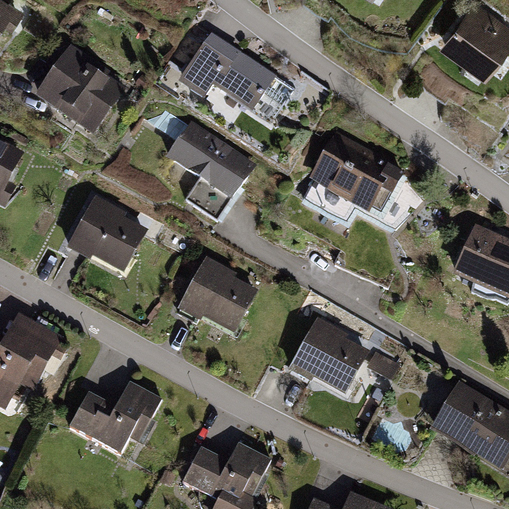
[(0,30),(16,6),(5,0),(0,0),(0,30)]
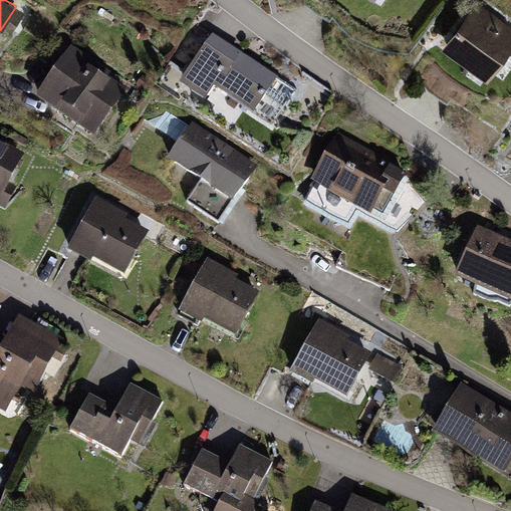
[(510,44),(510,26),(473,0),(438,49),(485,81),(510,44)]
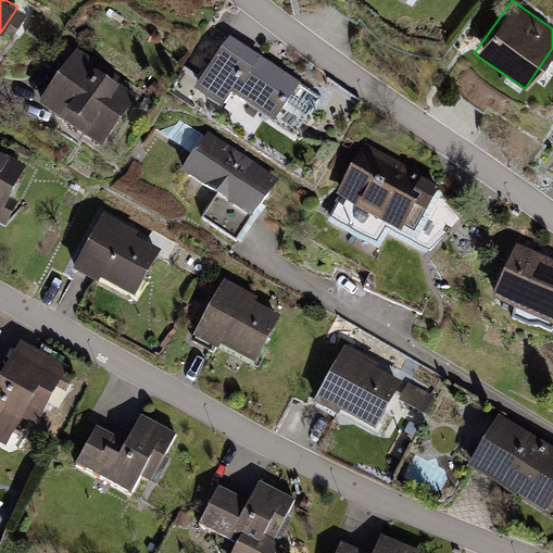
[(298,79),(226,33),(192,86),(221,104),(230,88),(274,116),(298,79)]
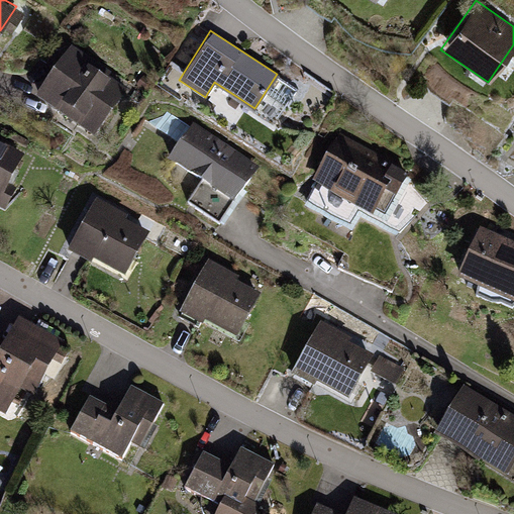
[(126,82),(68,43),(36,93),(95,131),(126,82)]
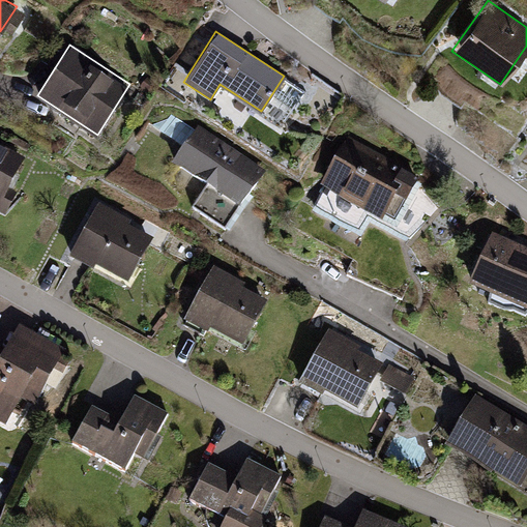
[(165,110),(155,130),(185,144),(195,123),(165,110)]
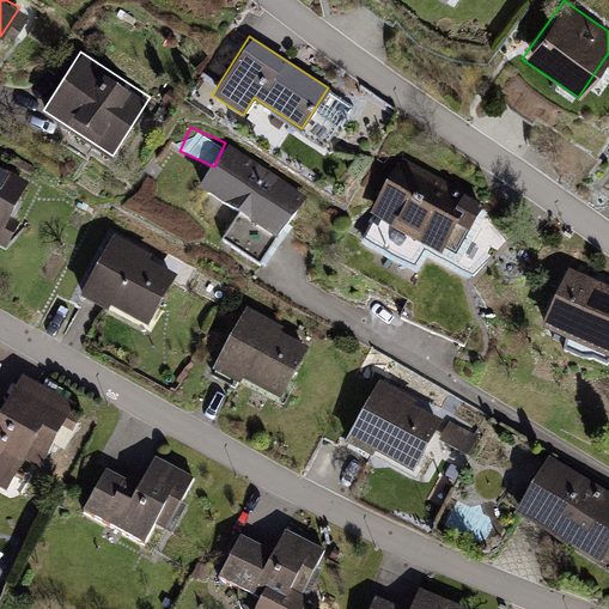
[(223,239),(265,265),(306,194),(229,147),(201,193),(238,214),(223,239)]
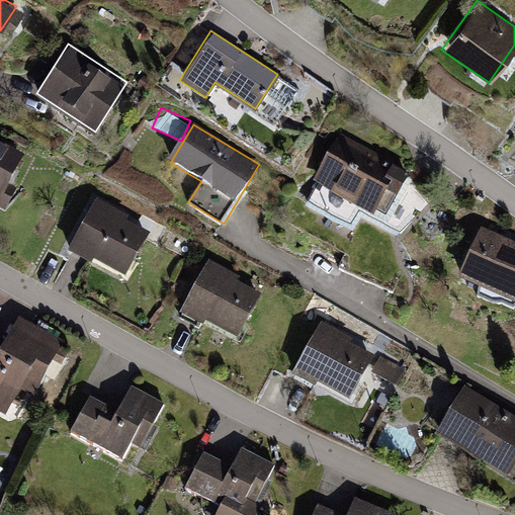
[(412,171),(338,134),(315,179),(374,209),(387,186),(401,193),(412,171)]
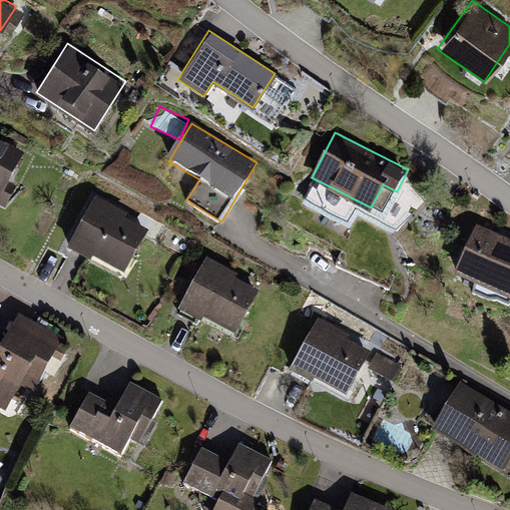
[(22,154),(0,142),(0,208),(3,209),(14,187),(7,184),(22,154)]
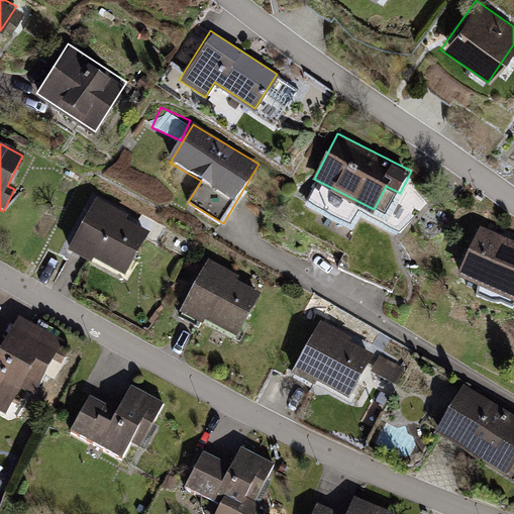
[(126,216),(95,199),(66,254),(89,267),(91,263),(123,280),(148,233),(123,220),(126,216)]
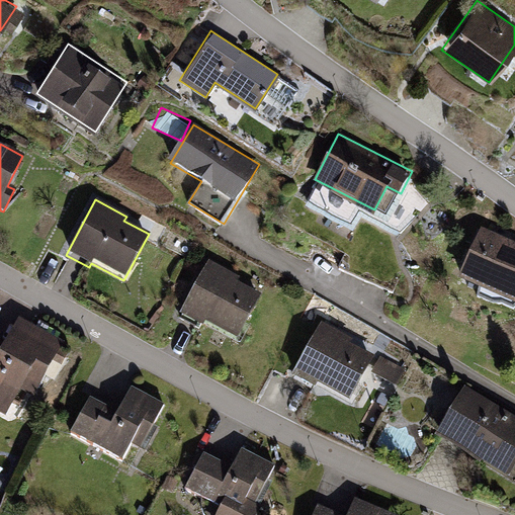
[(514,245),(480,230),(455,283),(514,309),(514,245)]
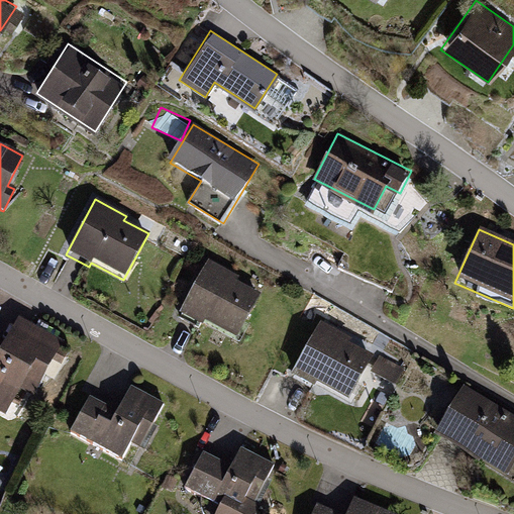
[(237,277),(207,261),(178,315),(201,328),(203,324),(234,341),(260,295),(234,282),(237,277)]
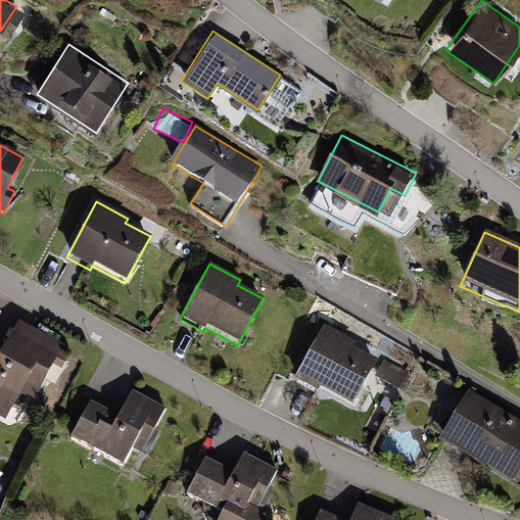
[(3,346),(0,344),(0,422),(4,424),(19,395),(32,403),(62,345),(17,321),(3,346)]
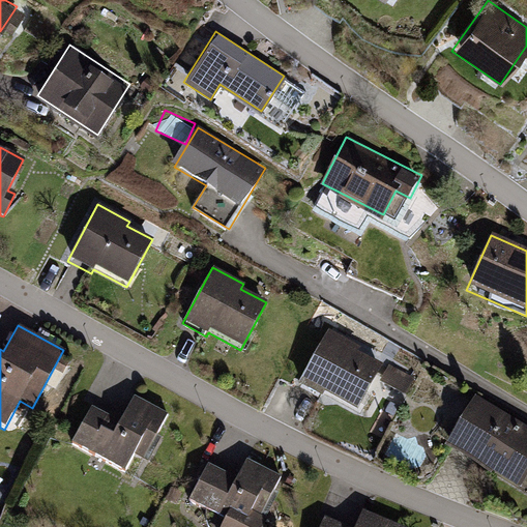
[(358,344),(326,326),(297,381),(320,393),(323,388),(356,407),(381,361),(356,348),(358,344)]
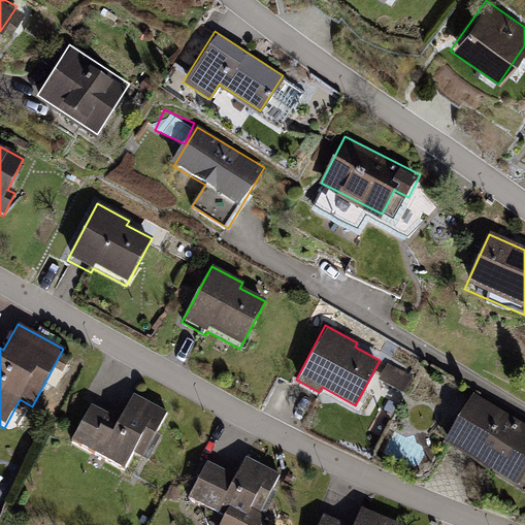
[(386,360),(375,378),(402,392),(412,374),(386,360)]
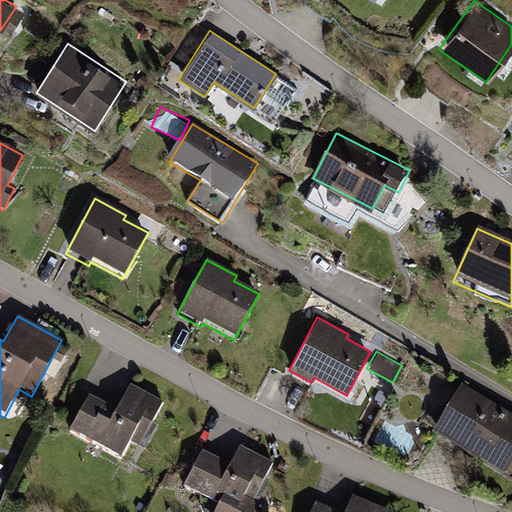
[(511,459),(511,412),(461,381),(431,431),(476,458),(477,455),(504,472),(511,459)]
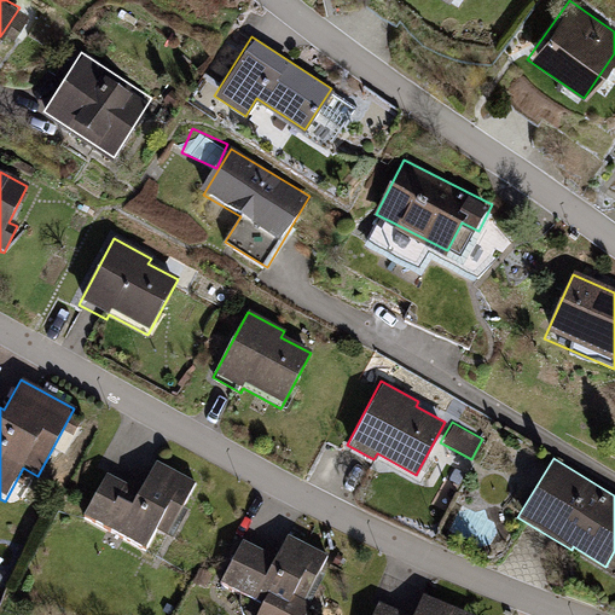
[(139,492),(105,474),(81,518),(144,551),(155,531),(170,539),(186,510),(180,508),(193,482),(155,462),(139,492)]
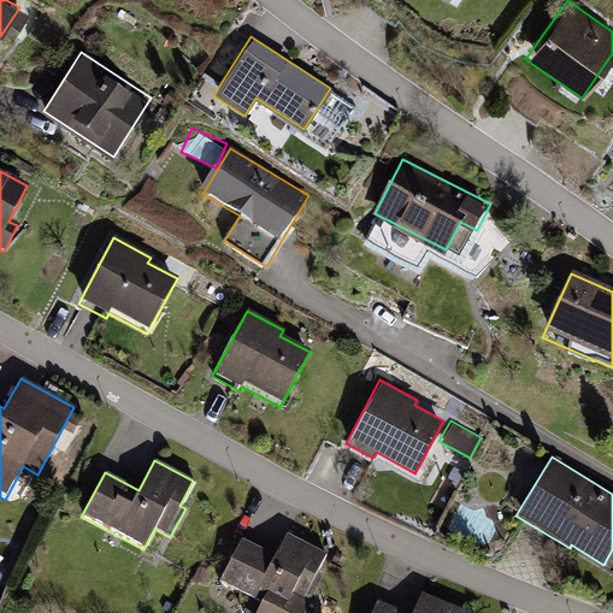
[(273,555),(240,538),(217,584),(260,606),(255,612),(304,612),(308,603),(305,602),(319,573),(314,571),(324,554),(283,534),(273,555)]
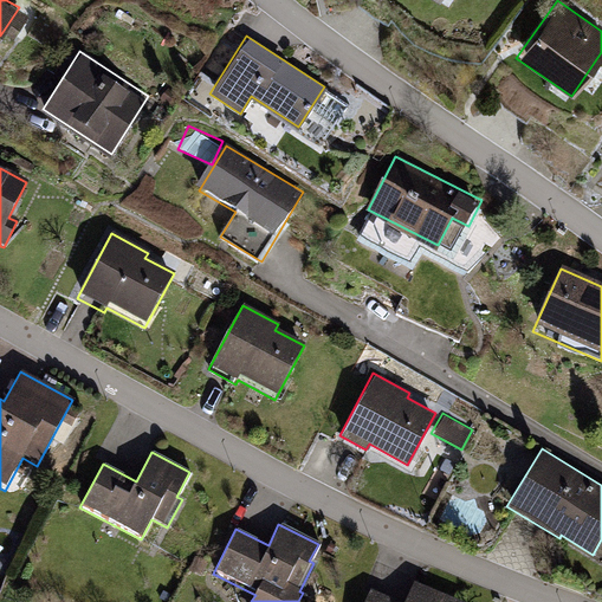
[(402,601),(368,587),(361,601),(466,601),(412,578),(402,601)]
